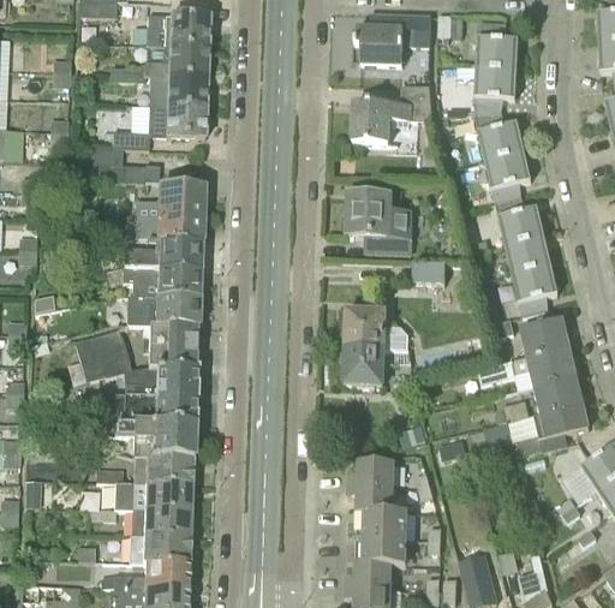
[(77,16),(115,17),(115,1),(78,0),(77,16)]
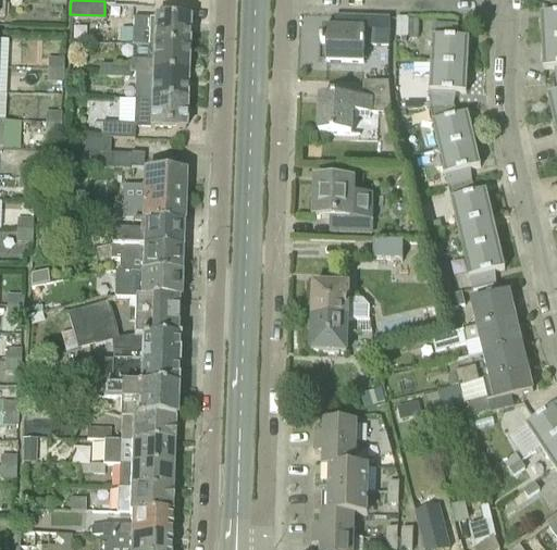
[(541,37),(556,35),(556,0),(551,0),(549,9),(540,9),(541,37)]
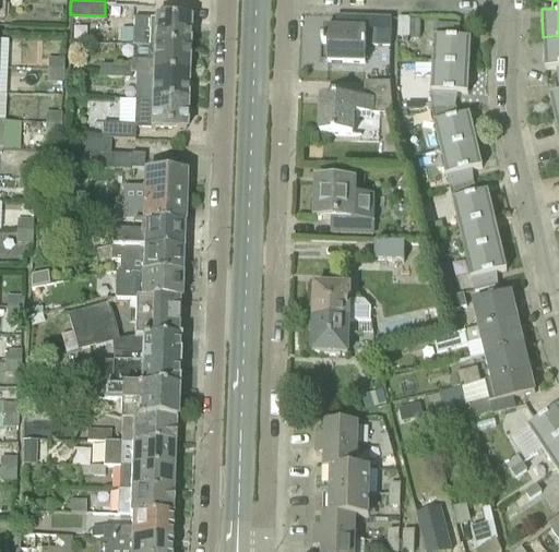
[(392,13),(336,11),(336,24),(324,24),(323,40),(328,42),(328,58),(365,59),(366,42),(391,43),(392,13)]
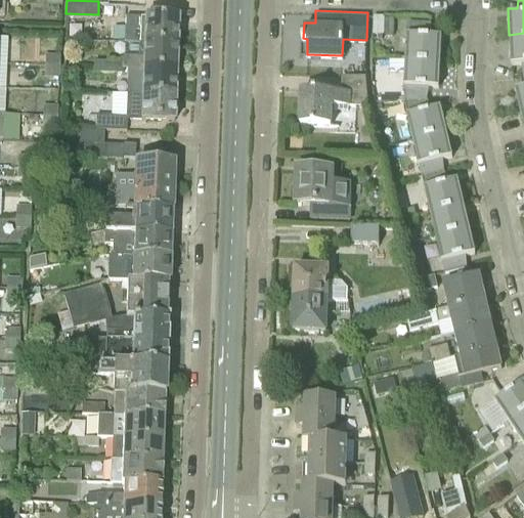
[(139,38),(176,40),(177,14),(125,12),(125,24),(124,24),(124,38),(139,38)]
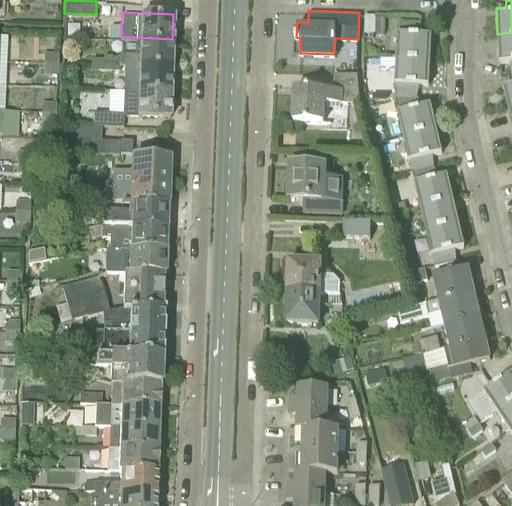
[(364,30),(374,30),(375,12),(365,12),(364,30)]
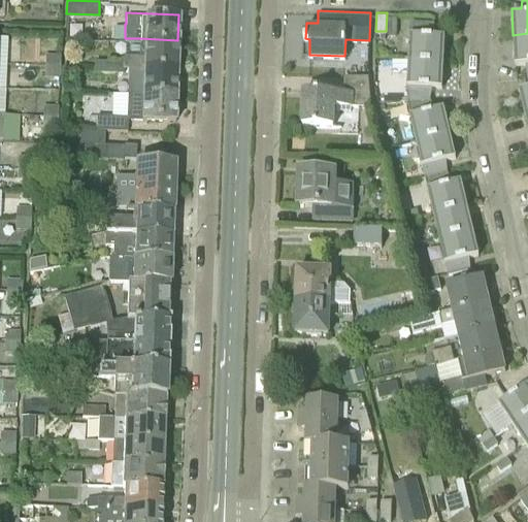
[(408,58),(443,59),(444,33),(434,32),(433,20),(410,19),(408,58)]
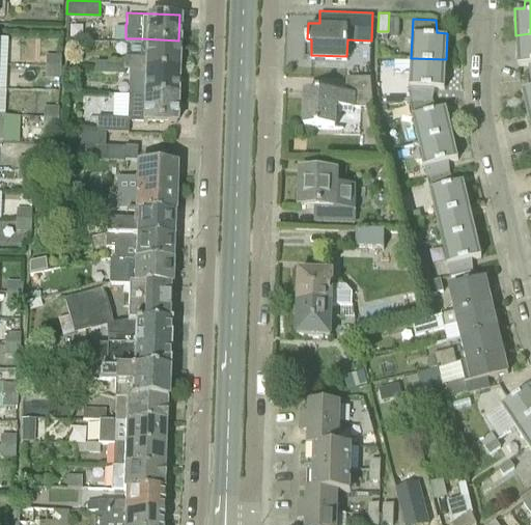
[(529,73),(530,72),(530,33),(515,35),(516,61),(527,61),(529,73)]
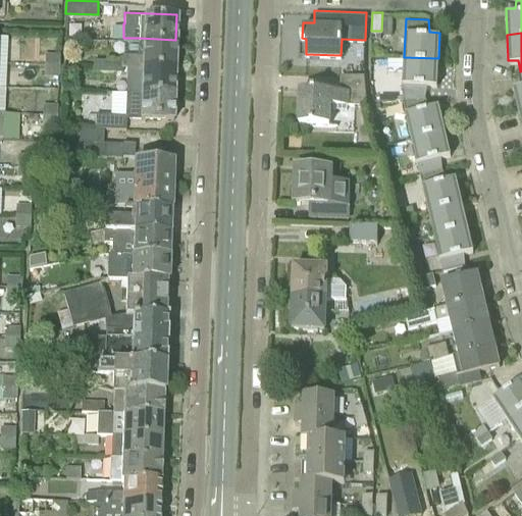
[(122,64),(126,64),(174,65),(175,40),(139,38),(139,52),(122,51),(121,57),(122,64)]
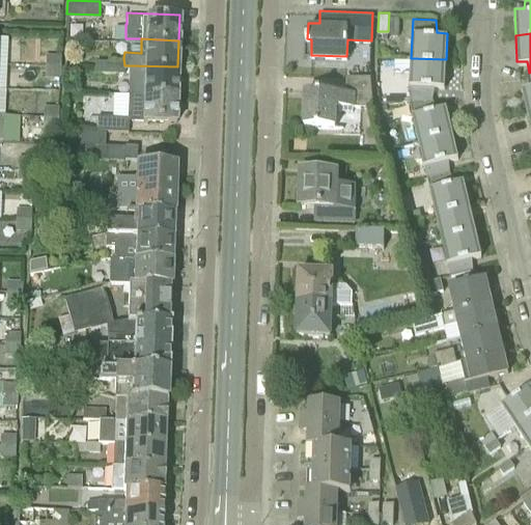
[(46,61),(60,62),(61,51),(46,50),(46,61)]
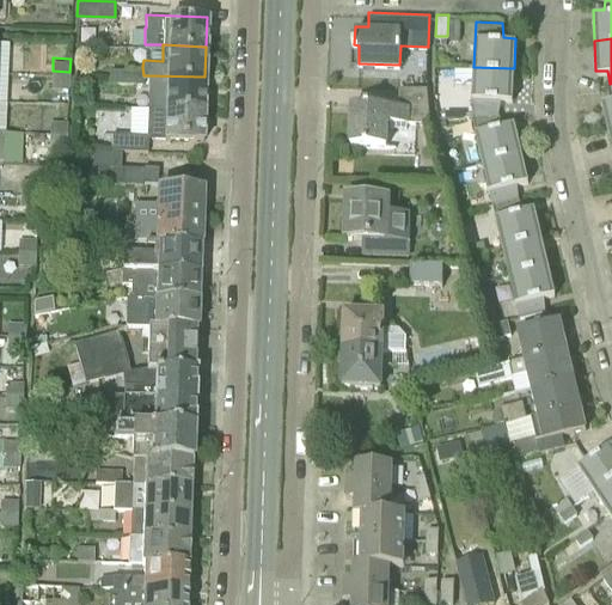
[(126,80),(126,67),(109,67),(109,80),(126,80)]
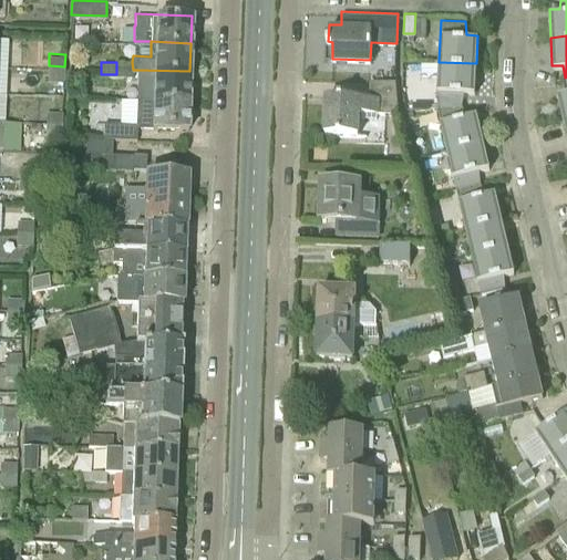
[(116,62),(116,74),(133,75),(133,70),(132,62),(116,62)]
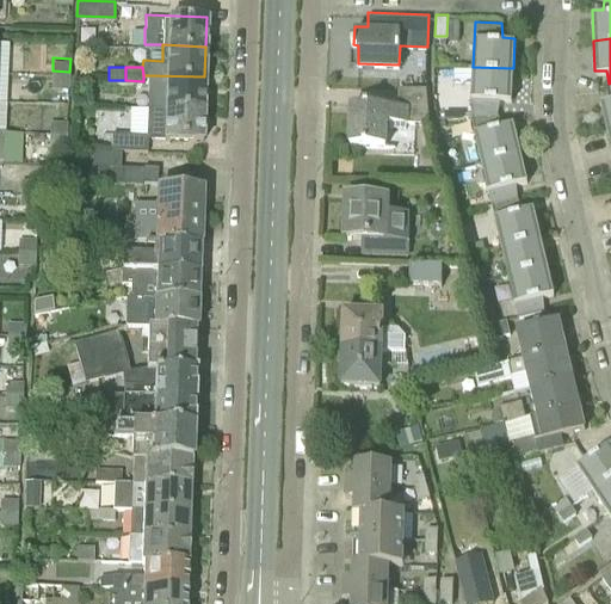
[(470,115),(498,111),(500,98),(512,98),(513,68),(473,67),(471,108),(439,110),(439,116),(470,113),(470,115)]
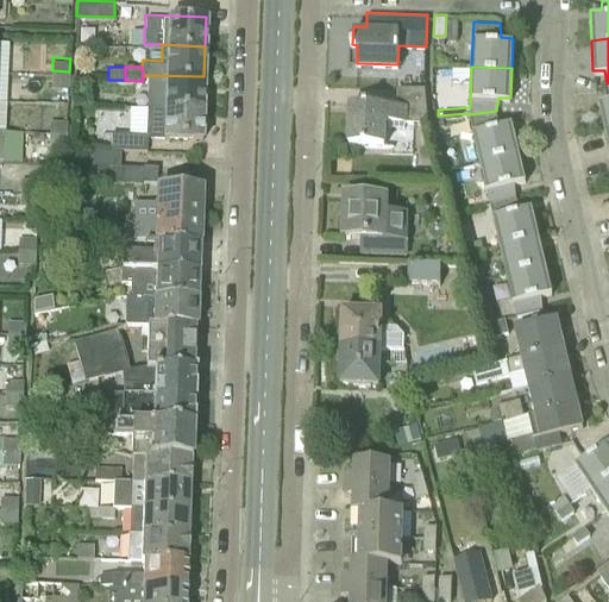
[(51,85),(69,85),(69,71),(52,70),(51,85)]
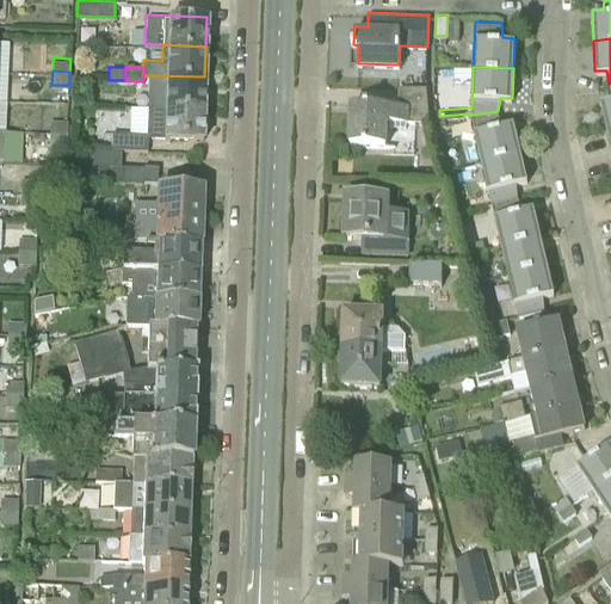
[(147,106),(203,109),(204,76),(148,75),(147,106)]
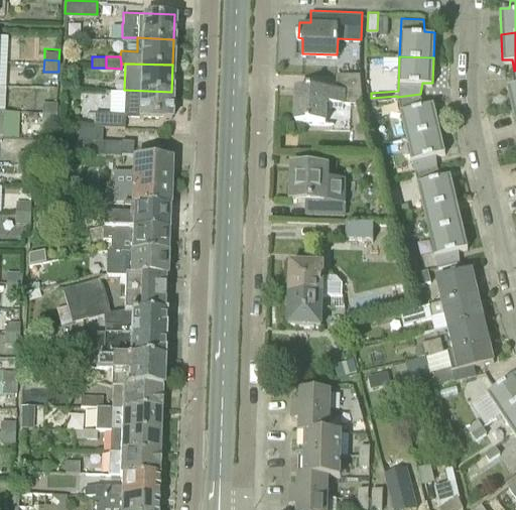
[(512,109),(515,107),(515,70),(514,71),(515,82),(507,85),(512,109)]
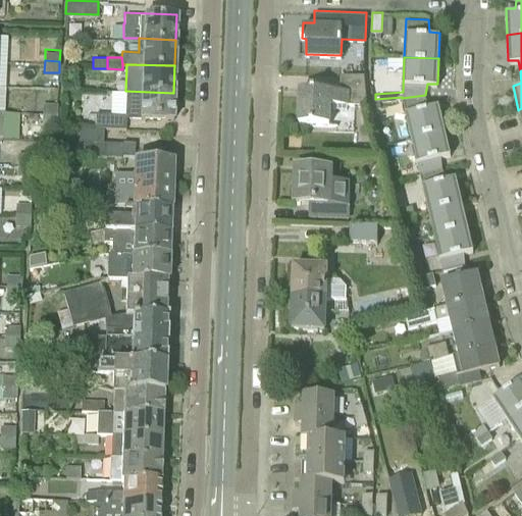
[(299,121),(331,122),(331,103),(350,103),(350,102),(367,103),(364,72),(341,72),(341,88),(301,87),(299,121)]
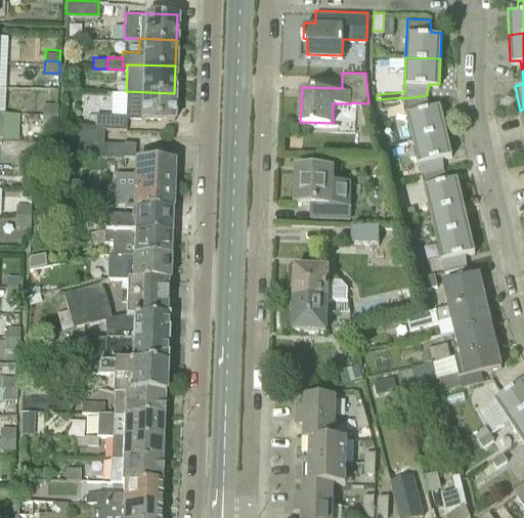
[(126,91),(125,113),(125,116),(126,116),(139,116),(139,117),(173,118),(174,93),(126,91)]
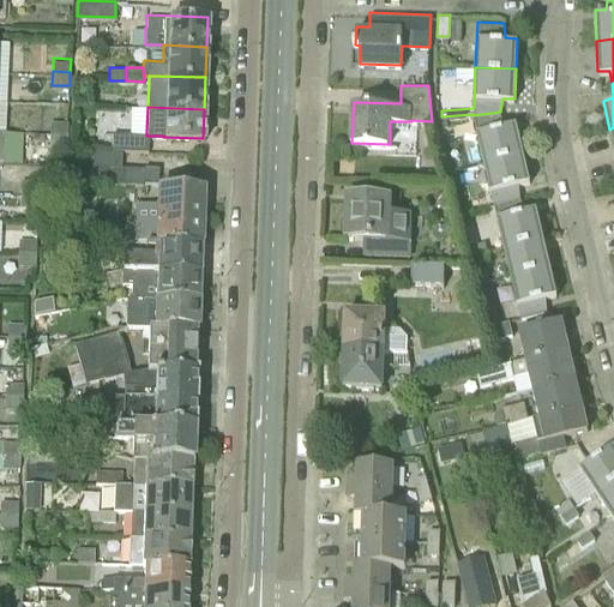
[(483,160),(523,150),(516,121),(505,124),(500,112),(473,115),(477,130),(476,131),(483,160)]
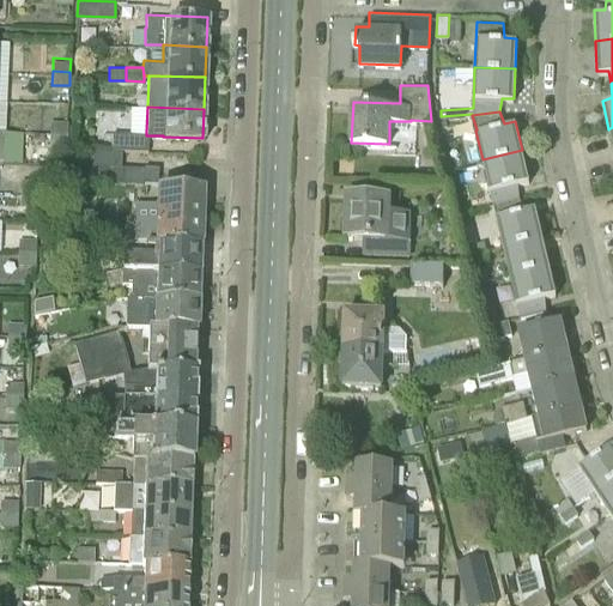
[(49,131),(67,132),(67,120),(49,119),(49,131)]
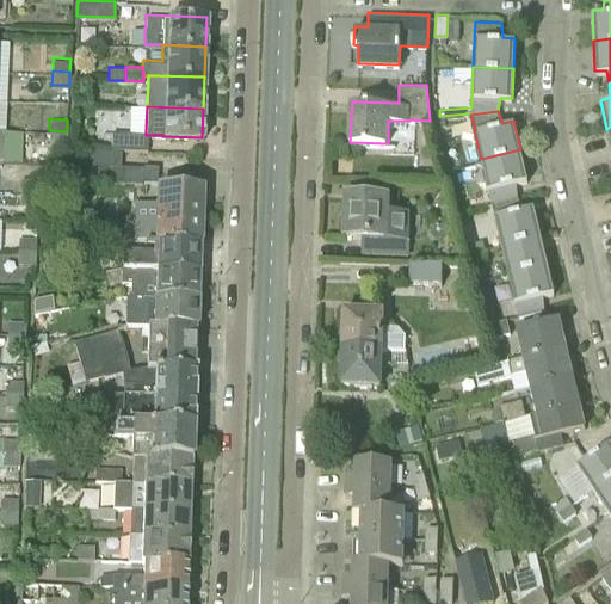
[(111,147),(122,147),(147,148),(147,135),(146,135),(146,131),(111,129),(111,147)]
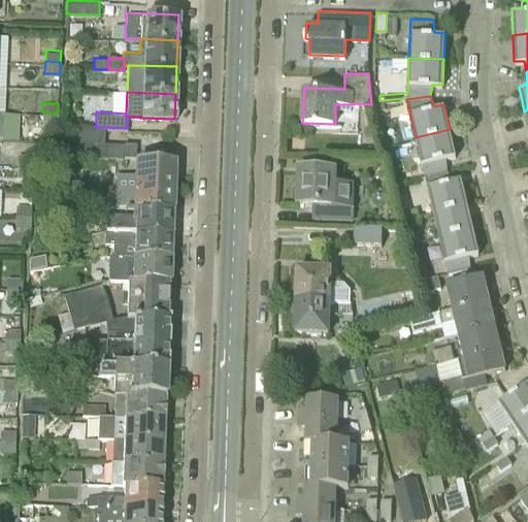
[(42,124),(57,124),(58,113),(42,112),(42,124)]
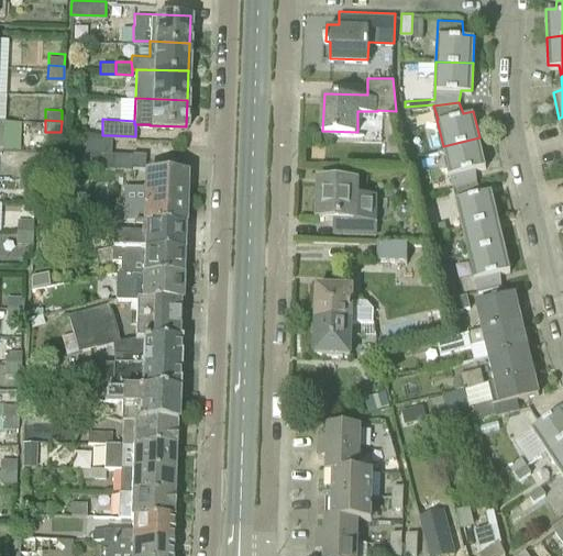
[(84,148),(111,149),(112,135),(102,135),(85,134),(84,148)]
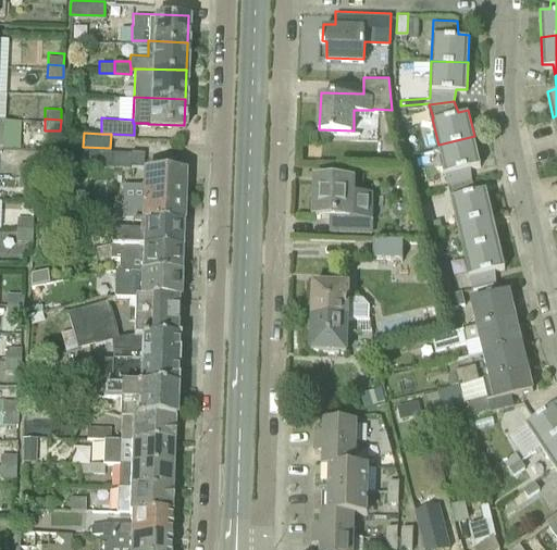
[(448,184),(472,178),(471,165),(481,163),(474,136),(438,145),(445,172),(448,184)]
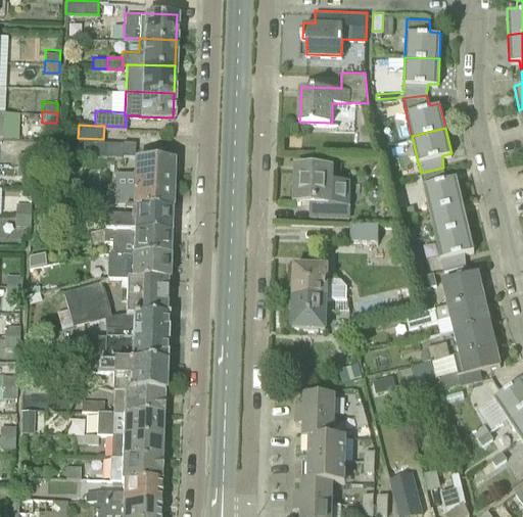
[(122,153),(123,141),(103,139),(78,138),(77,151),(122,154),(122,153)]
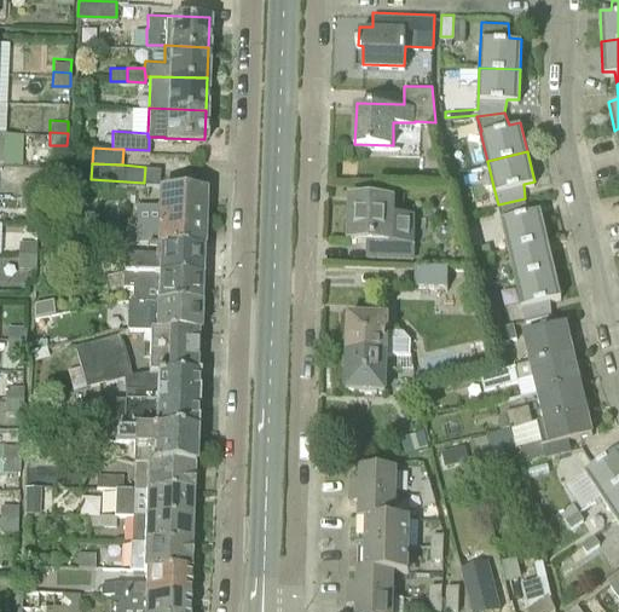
[(145,167),(144,182),(158,182),(160,166),(145,165),(145,167)]
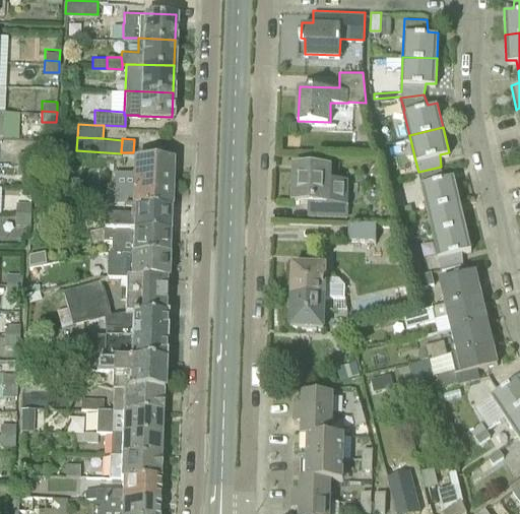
[(17,161),(33,161),(33,150),(17,150),(17,161)]
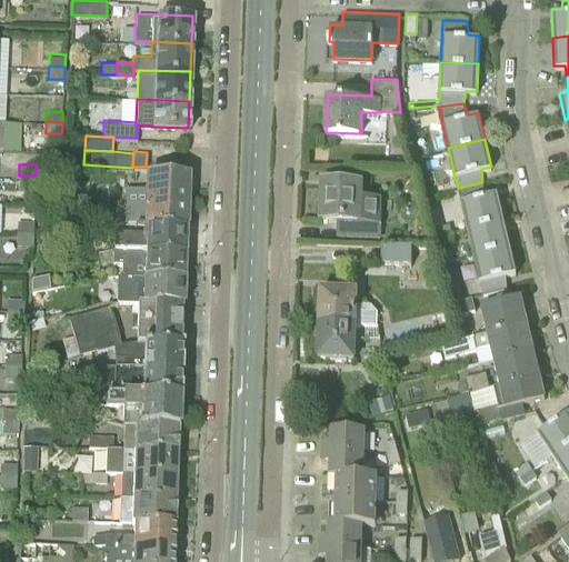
[(125,214),(185,217),(187,172),(145,170),(145,187),(126,186),(125,214)]
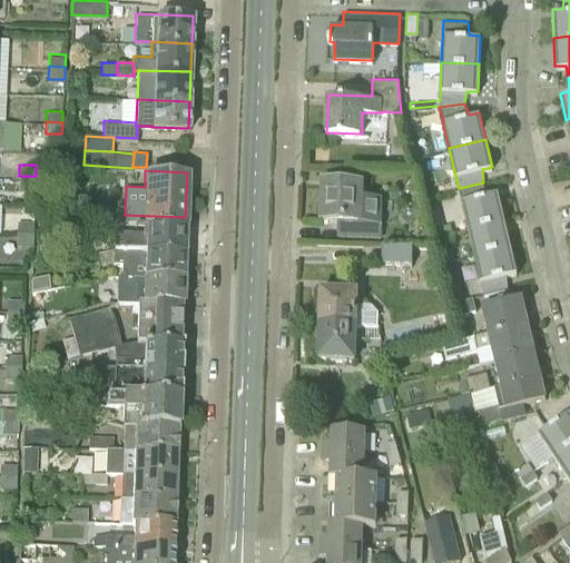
[(359,179),(360,175),(341,174),(340,181),(325,180),(324,217),(340,218),(340,233),(367,234),(367,231),(379,231),(379,217),(372,217),(373,183),(363,181),(364,179),(359,179)]
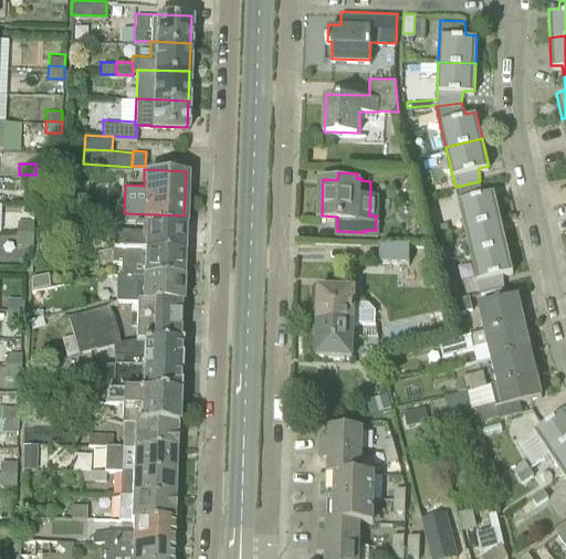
[(18,186),(34,187),(35,175),(19,175),(18,186)]
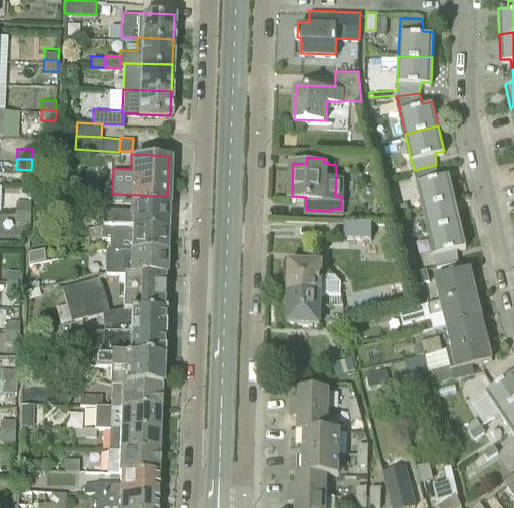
[(422,205),(455,197),(449,172),(440,175),(436,165),(414,170),(417,180),(416,180),(422,205)]
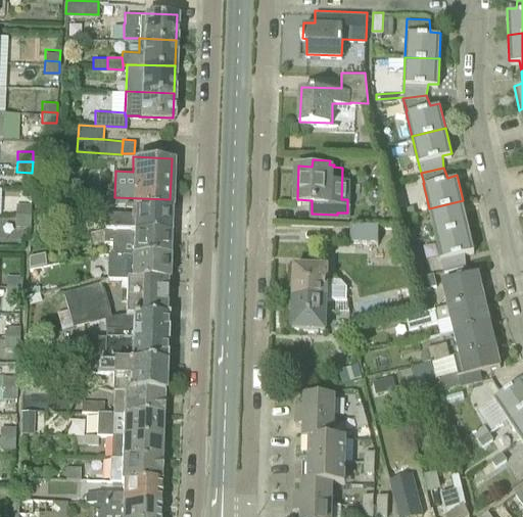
[(103,227),(169,230),(170,199),(114,197),(113,204),(134,205),(133,215),(104,214),(103,227)]
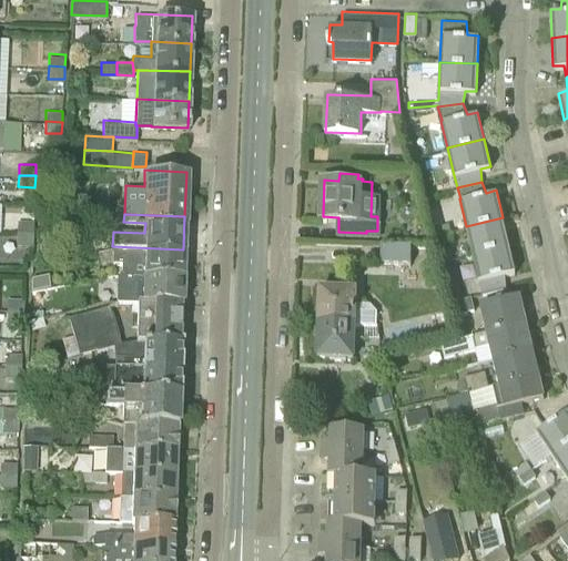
[(473,253),(509,244),(503,217),(466,226),(473,253)]
